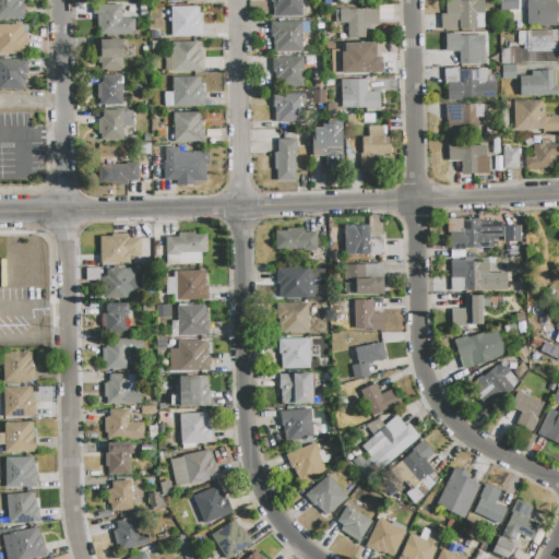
[(0,0),(23,0),(23,3),(25,3),(26,19),(0,19),(0,0)]
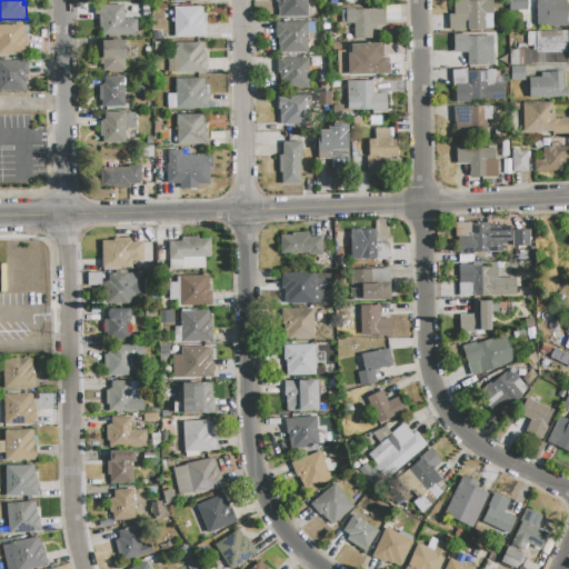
[(275,0),(307,0),(307,17),(278,18),(278,9),(278,2),(276,2),(275,0)]
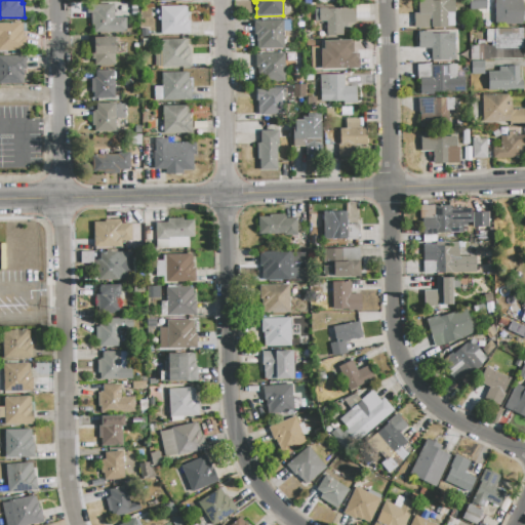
[(417,0),(454,0),(455,13),(447,13),(447,16),(456,16),(456,26),(447,26),(447,29),(432,30),(431,14),(430,14),(430,27),(414,28),(414,13),(418,13),(417,0)]
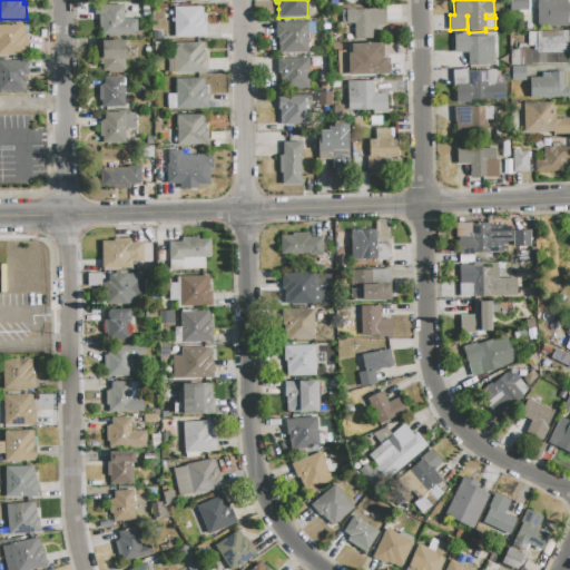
[(511,11),(510,0),(527,0),(528,10),(511,11)]
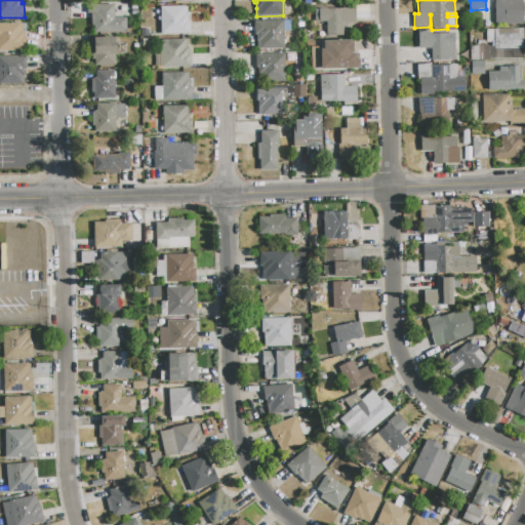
[(494,0),(523,0),(523,25),(495,26),(494,0)]
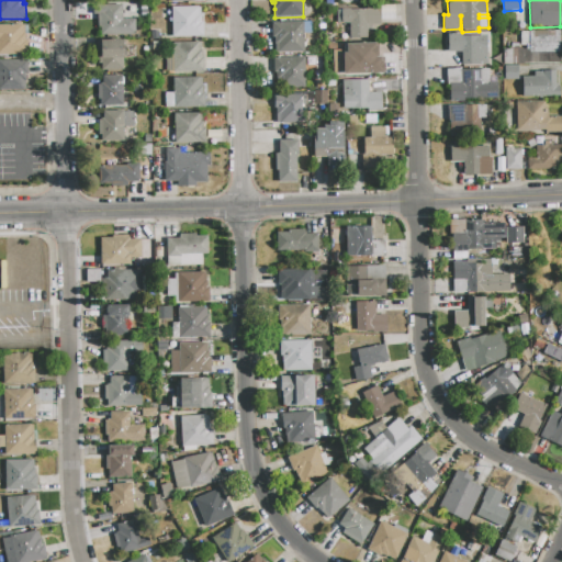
[(92,6),(123,4),(123,19),(136,19),(136,35),(101,36),(100,27),(98,27),(98,14),(92,14),(92,6)]
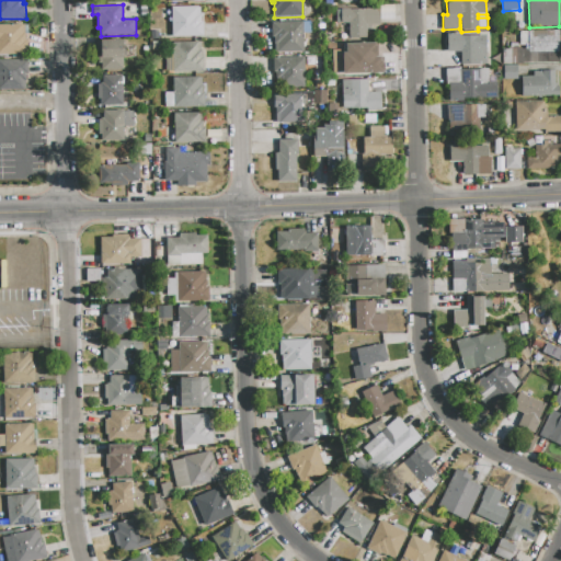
[(171,8),(201,7),(201,14),(202,14),(202,22),(203,22),(204,36),(172,37),(171,8)]
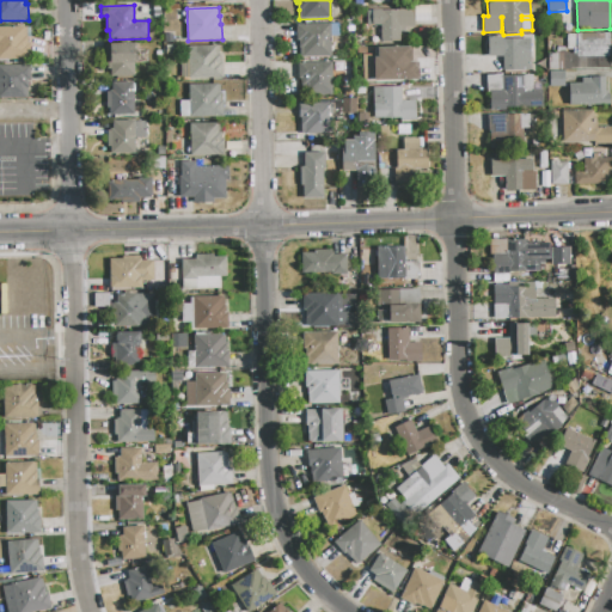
[(372,11),(411,10),(412,28),(405,28),(405,32),(398,32),(399,42),(380,43),(379,25),(372,26),(372,11)]
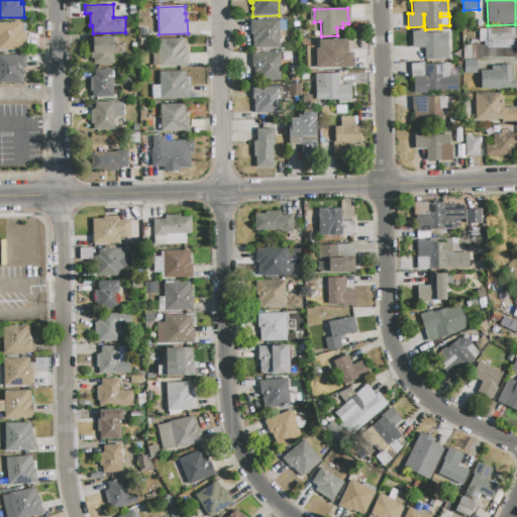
[(249,20),(285,20),(285,30),(280,30),(280,48),(253,49),(253,40),(252,40),(251,35),(250,35),(249,20)]
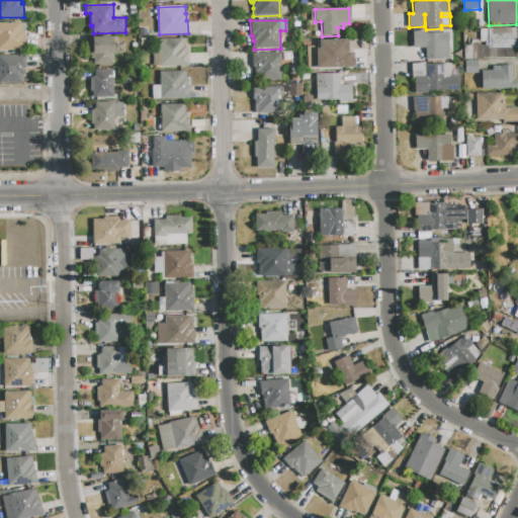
[(0,22),(21,22),(21,30),(23,30),(23,36),(25,36),(25,50),(0,50),(0,22)]
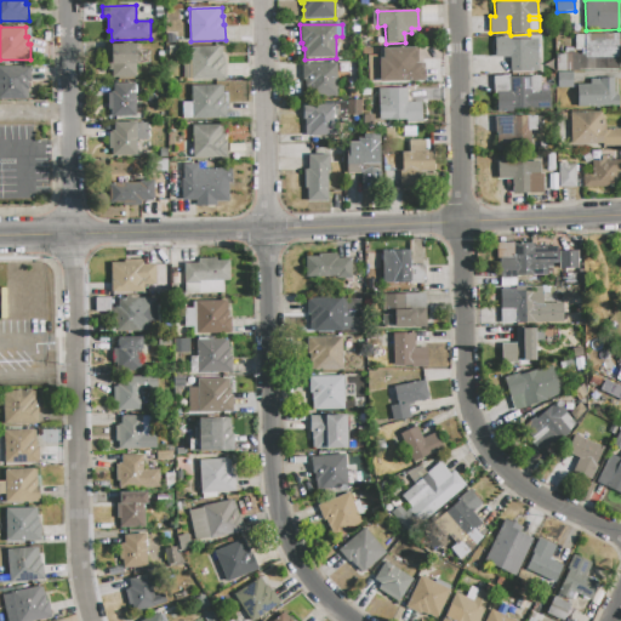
[(575,35),(616,33),(617,69),(558,72),(557,55),(584,53),(584,50),(576,51),(575,35)]
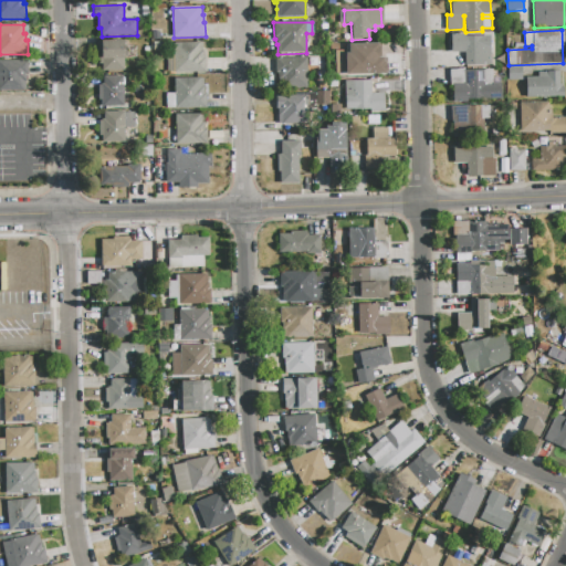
[(450,35),(465,34),(465,37),(489,35),(490,66),(465,67),(465,53),(451,53),(450,35)]
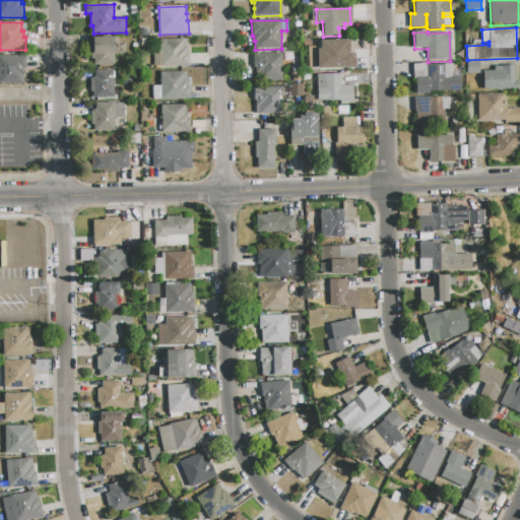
[(90,38),(114,37),(115,64),(93,65),(93,58),(91,58),(90,38)]
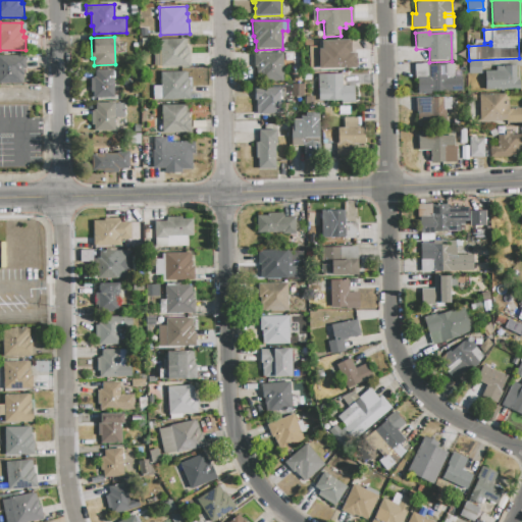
[(142,39),(150,39),(151,49),(142,49),(142,39)]
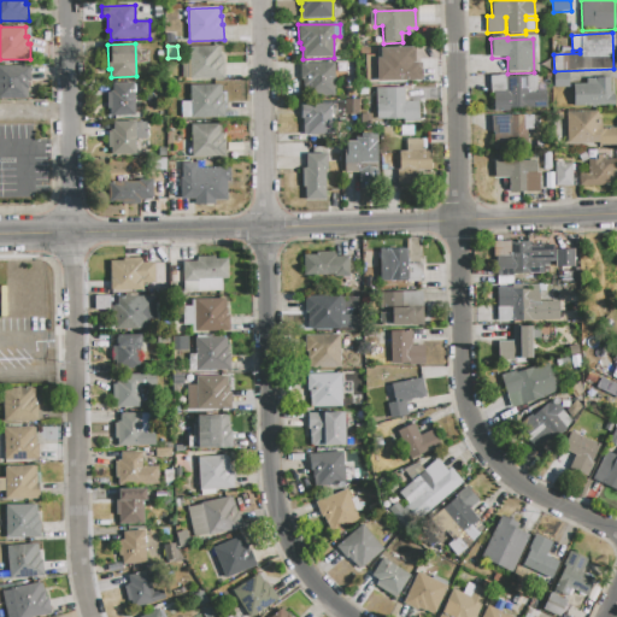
[(189,47),(222,46),(222,54),(223,54),(223,63),(224,63),(225,78),(191,80),(189,47)]
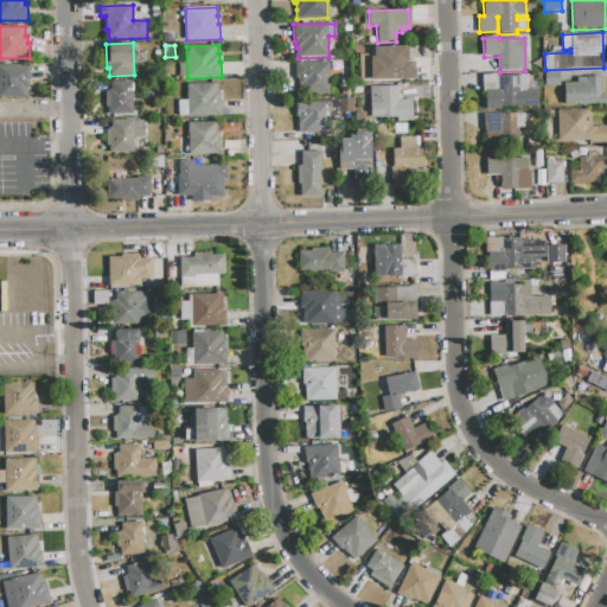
[(374,48),(404,46),(406,62),(415,62),(415,78),(371,81),(370,57),(374,57),(374,48)]
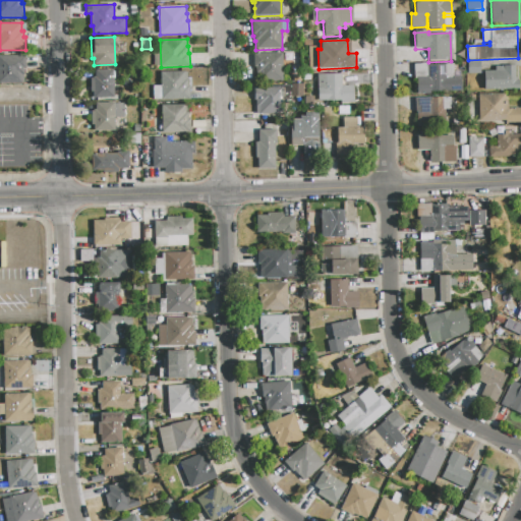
[(253,54),(282,53),(283,81),(257,82),(256,73),(255,67),(253,67),(253,54)]
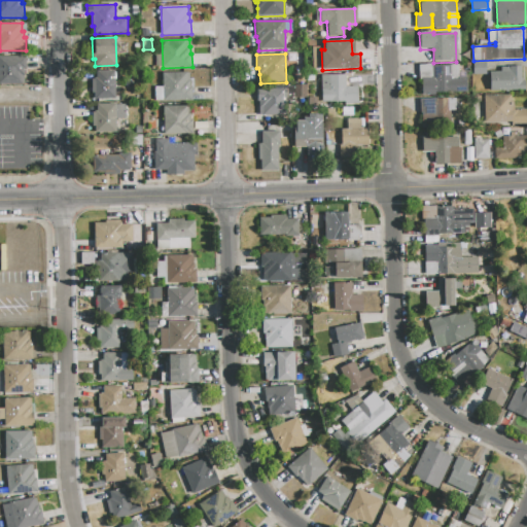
[(0,56),(27,56),(27,69),(25,69),(25,75),(24,76),(24,84),(0,84),(0,56)]
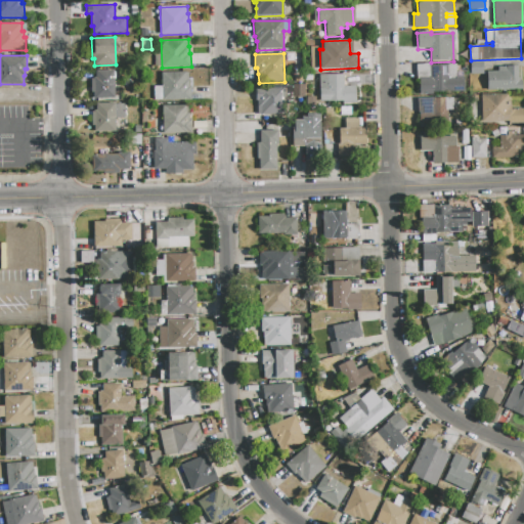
[(471,75),(470,61),(483,61),(483,75),(471,75)]
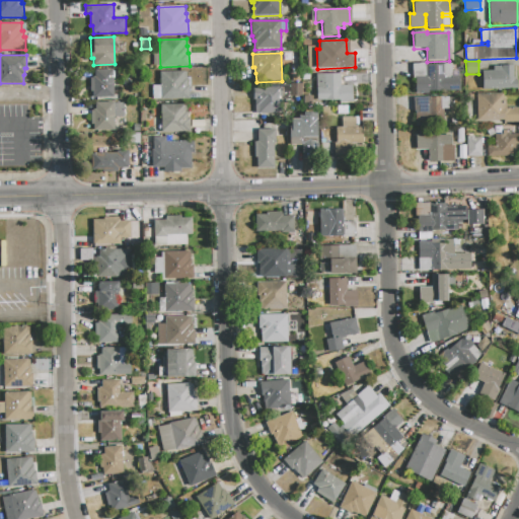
[(426,66),(443,65),(444,78),(450,78),(450,76),(460,76),(460,91),(415,93),(415,76),(427,76),(426,66)]
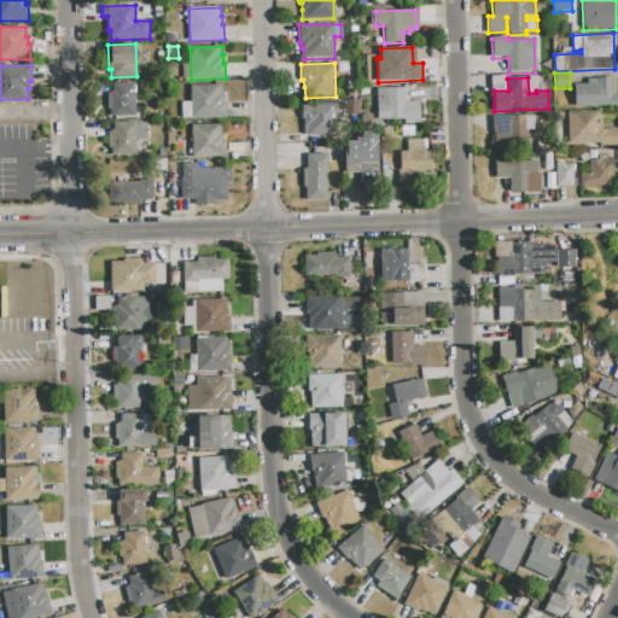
[(575,83),(587,83),(587,79),(612,79),(612,94),(616,94),(616,106),(604,108),(604,105),(576,106),(575,83)]
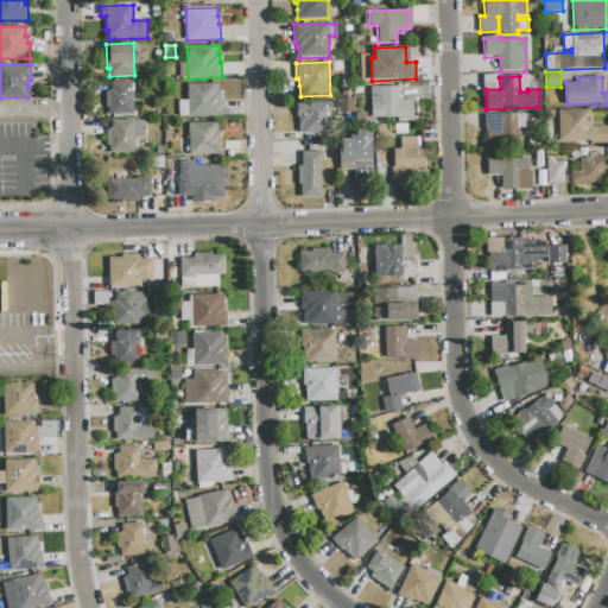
[(112,82),(132,81),(133,114),(108,115),(107,106),(105,106),(105,92),(108,92),(108,89),(112,89),(112,82)]
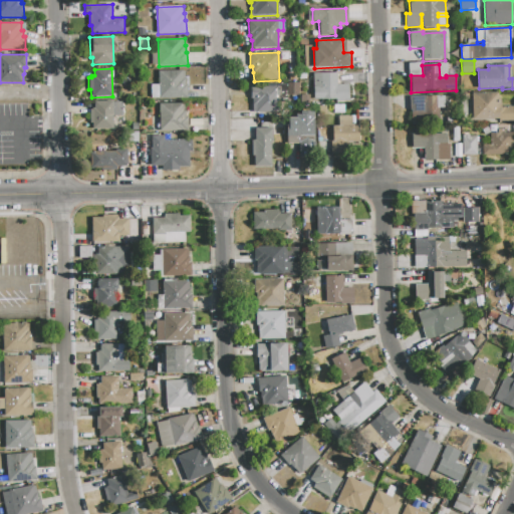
[(159,71),(185,70),(185,78),(186,78),(186,85),(188,85),(188,97),(159,98),(159,84),(159,71)]
